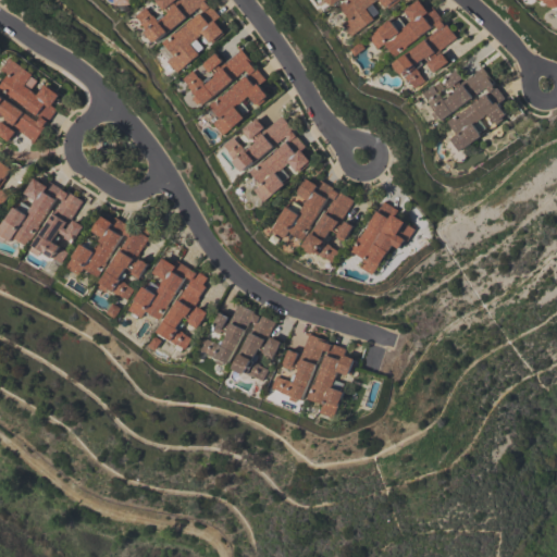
[(157,42),(148,32),(149,31),(143,24),(144,23),(137,15),(147,7),(153,15),(155,14),(160,21),(170,13),(165,9),(164,10),(164,9),(162,10),(157,2),(158,1),(157,0),(176,0),(174,2),(175,3),(178,0),(207,0),(208,1),(206,2),(209,5),(210,5),(221,17),(215,22),(225,33),(212,44),(203,33),(190,44),(199,53),(177,72),(168,61),(174,54),(163,41),(175,32),(176,33),(203,10),(199,5),(169,33),(169,32),(157,42)]
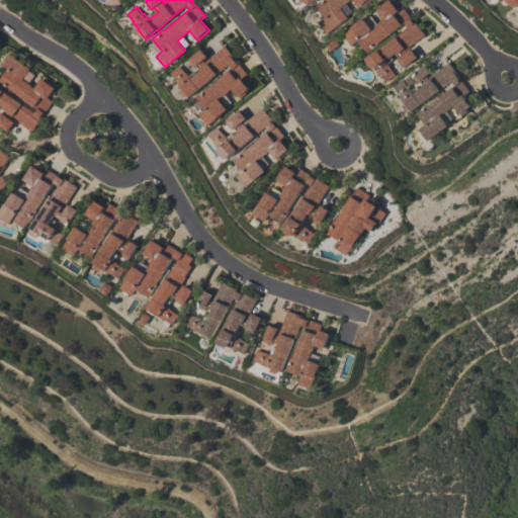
[(373,0),(362,8),(360,6),(359,7),(354,0),(350,0),(341,7),(349,18),(328,33),(320,22),(326,18),(316,5),(322,0),(318,0),(311,5),(309,2),(307,4),(304,0),(373,0)]
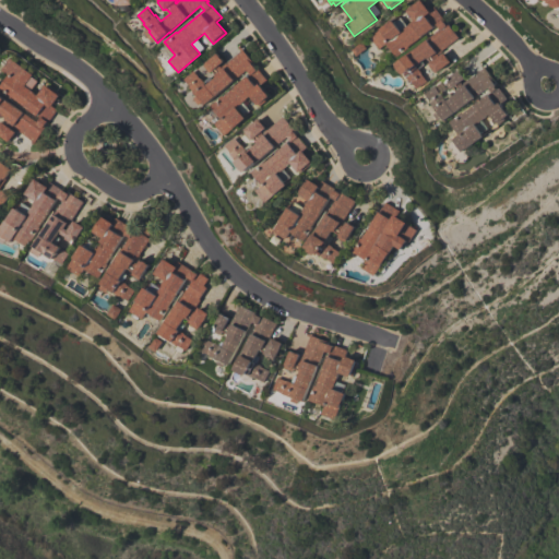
[(437,25),(409,46),(409,47),(397,57),(387,44),(380,49),(370,37),(392,20),(401,31),(415,20),(407,10),(419,0),(421,0),(429,10),(433,7),(443,18),(442,19),(445,23),(447,23),(459,37),(442,50),(443,50),(438,55),(439,56),(443,51),(451,61),(437,73),(436,71),(435,72),(429,64),(430,64),(429,62),(430,62),(427,58),(416,66),(423,72),(421,73),(427,81),(417,88),(412,81),(411,82),(405,74),(404,74),(395,64),(440,30),(437,25)]
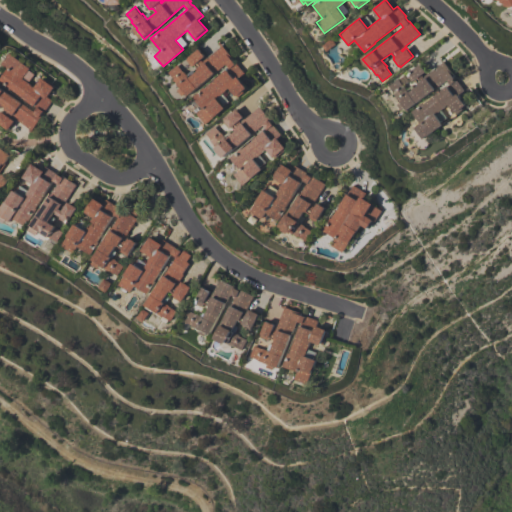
[(511,0),(511,8),(504,5),(505,3),(501,2),(502,1),(498,0),(511,0)]
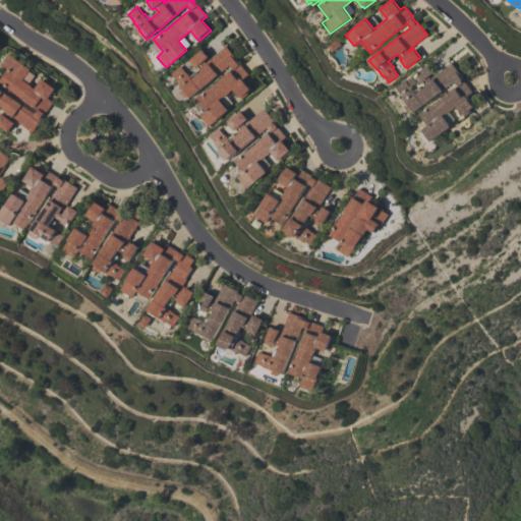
[(190,98),(189,96),(186,98),(181,92),(184,90),(181,85),(180,85),(176,80),(177,80),(171,73),(180,65),(191,78),(201,70),(197,66),(195,68),(188,60),(201,49),(209,57),(205,61),(206,62),(211,58),(224,47),(221,44),(223,42),(236,58),(235,60),(239,65),(241,64),(249,74),(244,79),(252,90),(242,99),(234,89),(221,100),(229,110),(209,126),(199,116),(206,110),(195,98),(207,89),(208,90),(233,68),(230,64),(190,98)]
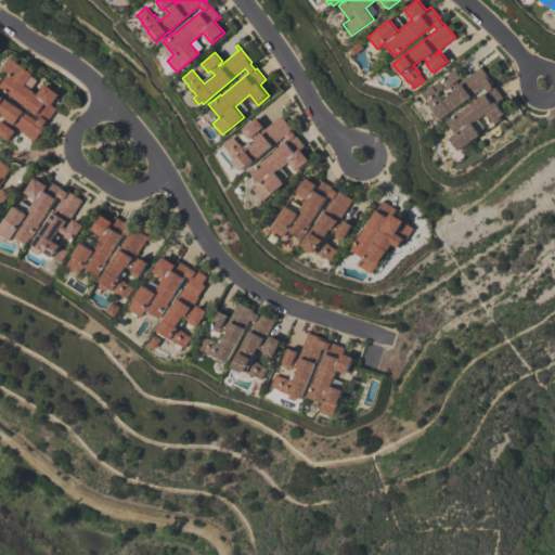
[(34,141),(13,126),(12,127),(16,131),(10,141),(0,133),(0,120),(1,121),(2,120),(3,120),(7,116),(2,114),(0,117),(0,93),(37,120),(40,116),(15,99),(15,100),(0,89),(0,85),(8,74),(1,69),(10,57),(33,74),(25,85),(38,94),(46,84),(60,94),(52,105),(57,108),(50,119),(49,118),(43,125),(44,126),(34,141)]
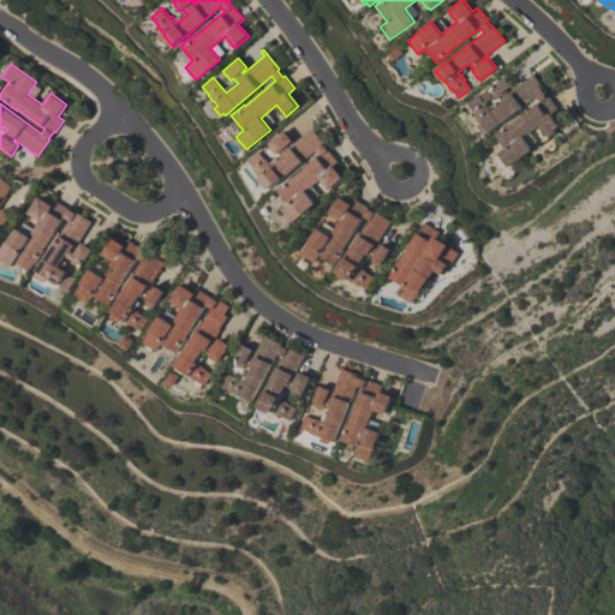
[(495,133),(508,123),(509,125),(539,101),(536,96),(489,132),(487,130),(483,132),(478,125),(481,123),(472,112),(473,112),(467,102),(478,94),(484,103),(485,102),(491,111),(502,102),(497,96),(495,99),(488,90),(495,84),(505,76),(512,85),(507,90),(508,91),(513,88),(514,88),(532,75),(545,91),(544,93),(547,95),(548,95),(559,109),(553,115),(561,127),(549,137),(539,125),(524,137),(533,149),(509,167),(499,153),(506,148),(495,133)]
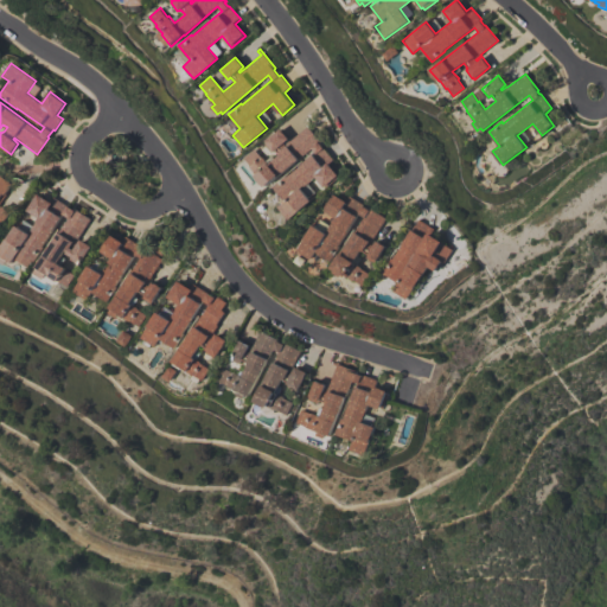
[(264,186),(263,185),(262,185),(255,177),(256,176),(250,167),(250,166),(243,158),(254,149),(261,158),(262,157),(268,164),(279,155),(275,151),(274,152),(273,151),(272,152),(264,144),(266,142),(264,141),(280,128),(288,139),(283,142),(285,144),(289,140),(307,126),(320,141),(319,142),(333,160),(330,164),(339,177),(325,189),(315,177),(301,189),(311,200),(288,221),(278,208),(285,202),(272,186),(285,176),(286,176),(314,153),(312,148),(264,186)]
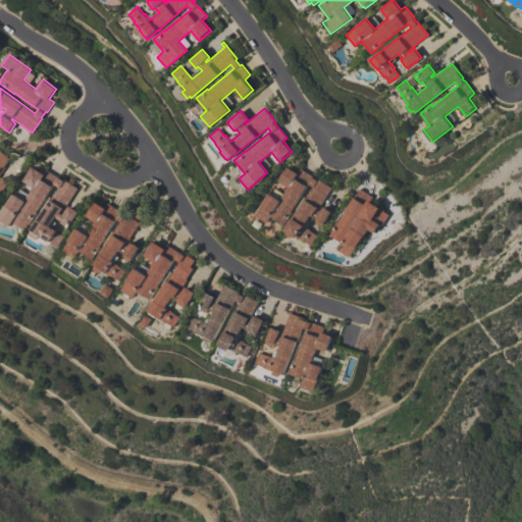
[(0,149),(12,158),(1,175),(0,176),(0,181),(3,176),(11,183),(3,195),(0,193),(0,149)]
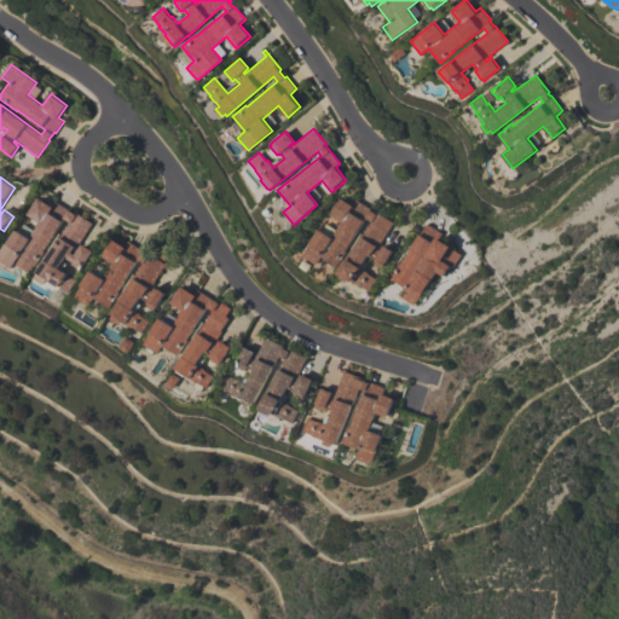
[(36,278),(39,273),(38,273),(59,236),(61,236),(69,221),(64,219),(35,268),(33,267),(30,272),(17,264),(13,268),(10,266),(7,270),(0,265),(0,262),(1,261),(0,260),(0,254),(7,243),(9,243),(17,230),(30,237),(40,221),(28,214),(38,197),(52,204),(55,201),(92,223),(77,248),(79,249),(82,243),(94,250),(85,267),(80,265),(77,268),(71,265),(73,261),(68,259),(69,256),(67,255),(59,268),(68,273),(68,275),(76,281),(69,293),(61,287),(59,288),(48,281),(46,284),(36,278)]
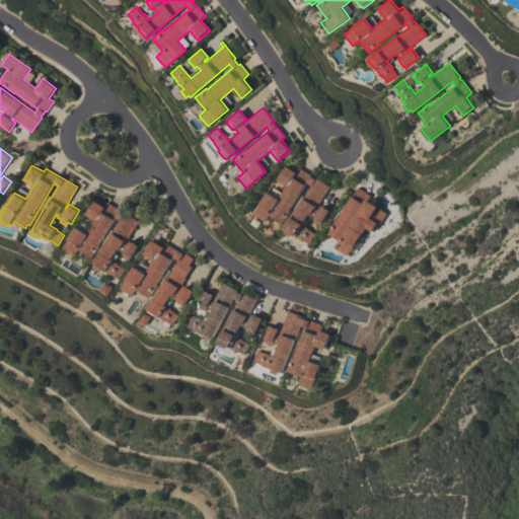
[(253,215),(267,192),(278,199),(286,186),(278,180),(278,179),(276,177),(283,166),(286,167),(286,166),(296,171),(298,167),(310,174),(310,175),(314,178),(315,177),(330,187),(319,204),(320,204),(317,209),(318,210),(321,205),(329,211),(322,223),(321,222),(320,224),(313,220),(314,218),(308,214),(303,223),(304,224),(303,225),(309,229),(316,234),(310,244),(303,239),(303,240),(293,234),(291,236),(285,232),(286,230),(283,229),(291,216),(310,186),(307,182),(290,210),(291,211),(283,223),(270,215),(265,222),(253,215)]
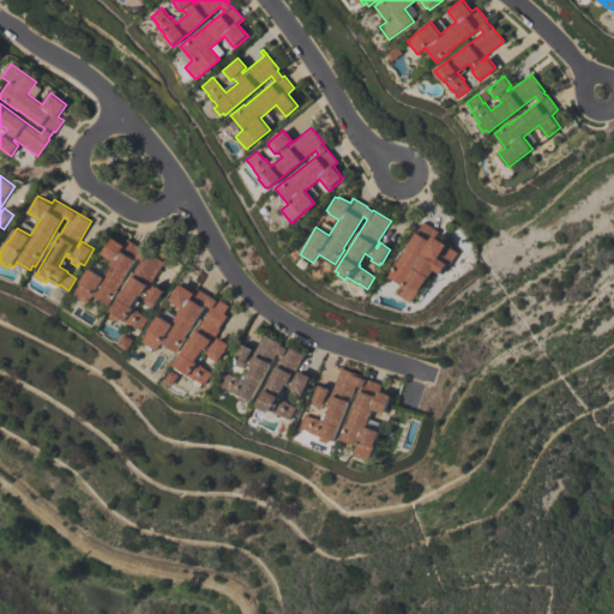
[(387,276),(396,260),(397,262),(422,221),(439,232),(435,236),(447,245),(446,245),(457,252),(449,266),(446,264),(440,275),(433,270),(411,304),(398,294),(403,286),(387,276)]
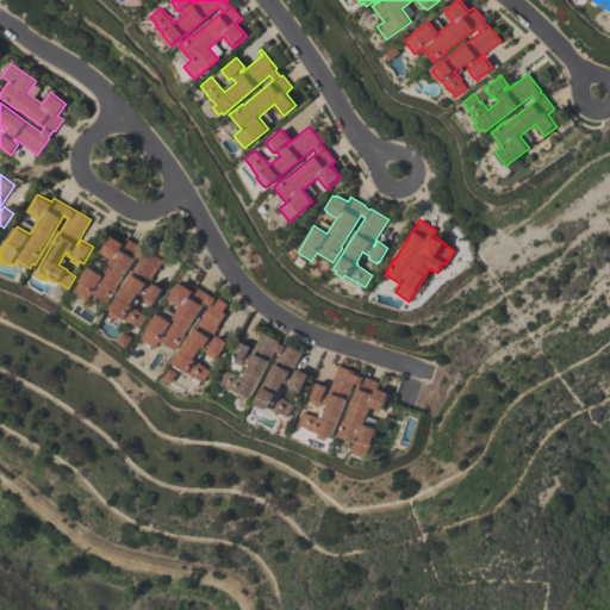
[(88,266),(101,274),(112,259),(101,253),(103,251),(100,249),(105,241),(107,242),(112,236),(123,243),(126,237),(141,247),(136,255),(116,287),(117,288),(107,303),(93,294),(88,302),(73,292),(88,266)]
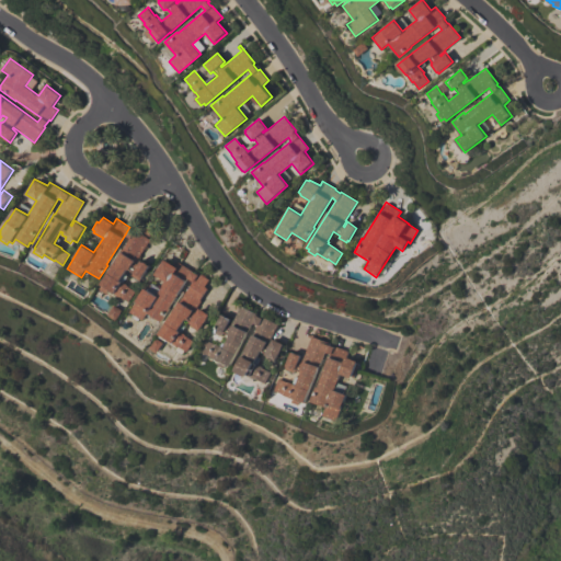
[(100,284),(129,238),(125,235),(129,227),(150,240),(139,258),(136,263),(138,264),(140,260),(149,265),(139,281),(132,275),(133,273),(127,270),(119,281),(127,285),(127,286),(136,292),(128,302),(121,297),(119,297),(110,290),(107,294),(101,288),(103,286),(100,284)]
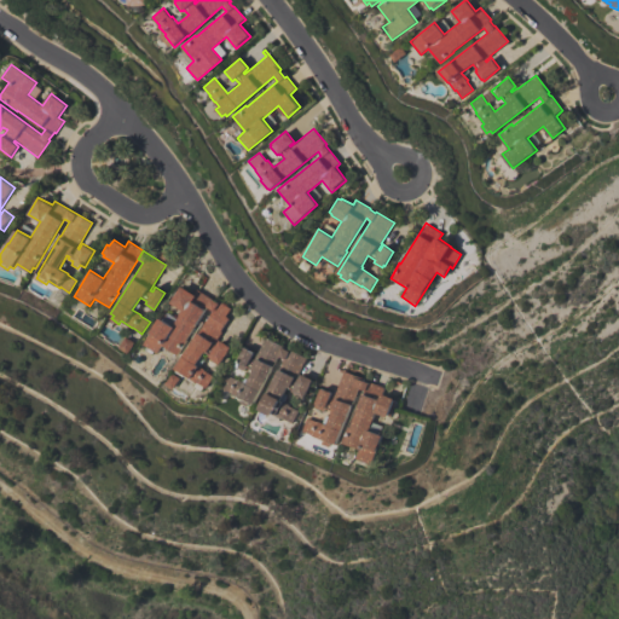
[(174,370),(204,320),(206,322),(213,311),(207,307),(187,340),(187,341),(179,356),(162,346),(157,353),(143,345),(160,318),(173,327),(183,310),(171,302),(181,287),(194,294),(197,289),(218,302),(219,301),(231,308),(226,316),(229,318),(221,330),(221,331),(218,339),(231,347),(219,366),(209,360),(210,358),(209,357),(209,356),(204,352),(197,365),(206,370),(204,370),(214,376),(207,388),(197,382),(196,383),(174,370)]
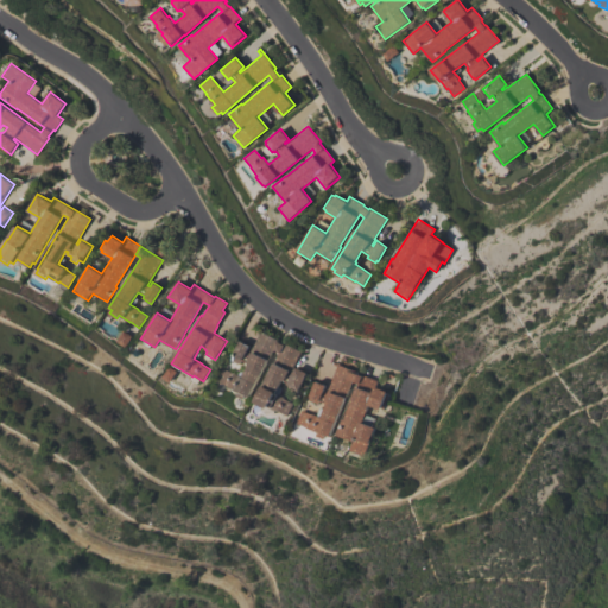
[(249,398),(246,396),(245,399),(236,396),(239,392),(227,386),(227,385),(217,380),(223,368),(242,377),(249,363),(242,360),(240,363),(232,360),(240,341),(251,346),(247,352),(249,353),(260,331),(277,340),(276,341),(272,349),(273,349),(249,398)]
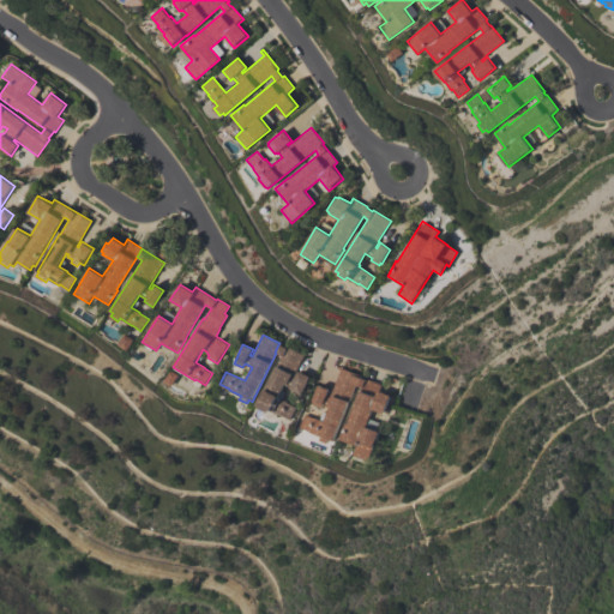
[(257,407),(282,356),(276,353),(275,353),(278,344),(287,348),(287,347),(304,355),(294,375),(296,377),(299,371),(311,377),(302,395),(300,393),(299,396),(290,391),(292,389),(289,387),(290,387),(286,385),(278,397),(288,402),(287,403),(296,407),(290,420),(281,415),(281,416),(271,411),(270,413),(257,407)]
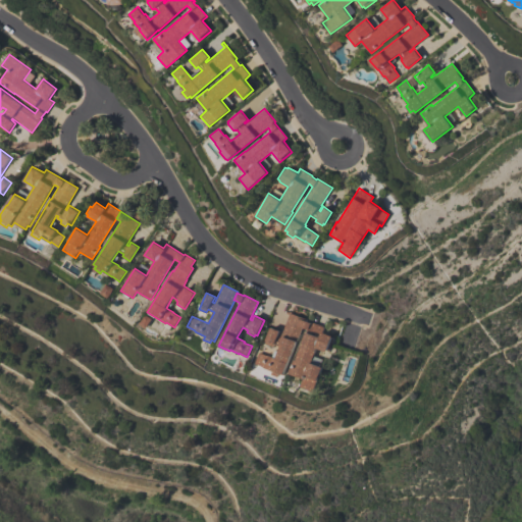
[(283,375),(280,374),(279,377),(272,374),(274,371),(260,366),(261,365),(258,364),(257,365),(255,364),(259,352),(268,356),(268,355),(276,358),(280,346),(274,344),(273,347),(265,344),(270,327),(279,330),(278,335),(279,336),(281,331),(282,331),(289,314),(285,313),(286,311),(307,319),(306,321),(310,322),(311,321),(324,326),(322,332),(332,335),(332,337),(334,338),(329,352),(327,351),(326,352),(316,348),(311,363),(323,367),(314,392),(301,386),(303,378),(289,373),(294,359),(295,360),(307,328),(303,327),(303,329),(301,328),(283,375)]
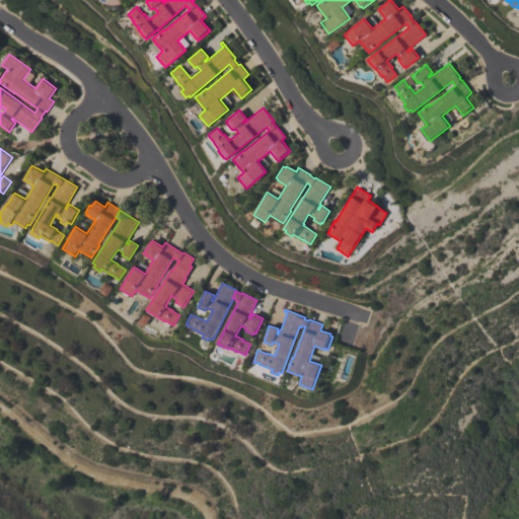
All buildings are outlined.
